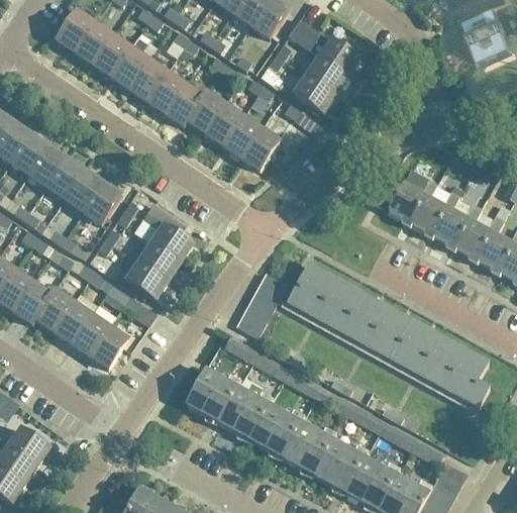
[(214,0),(213,1),(231,13),(239,0),(214,0)]
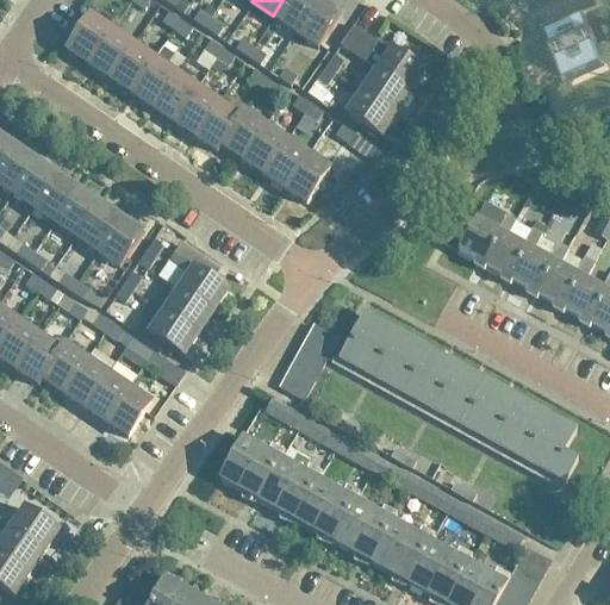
[(282,0),(273,16),(293,30),(315,0),(282,0)]
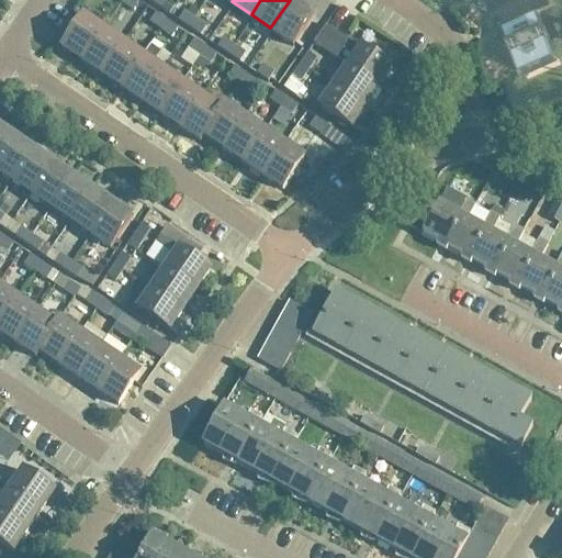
[(313,11),(296,0),(290,0),(270,28),(291,42),(313,11)]
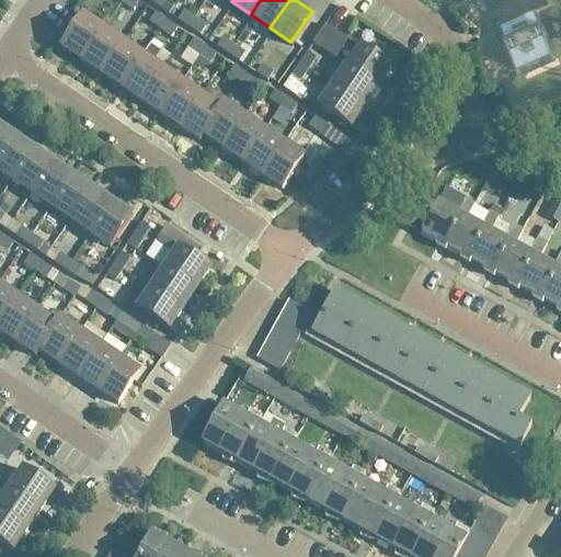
[(519,56),(553,40),(535,0),(499,0),(502,7),(497,9),(519,56)]
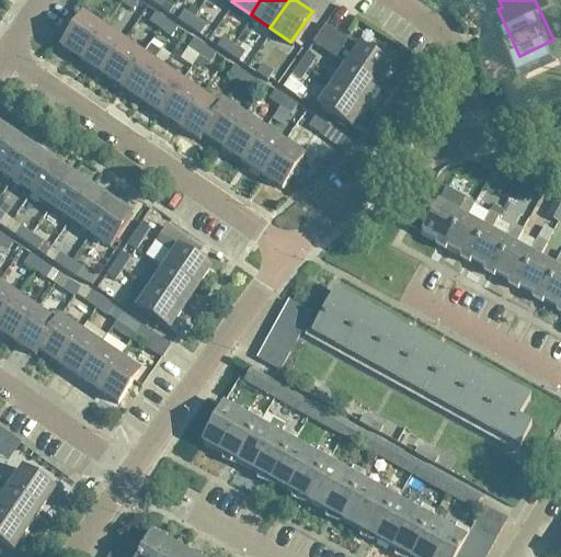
[(386,21),(392,9),(379,1),(373,14),(386,21)]
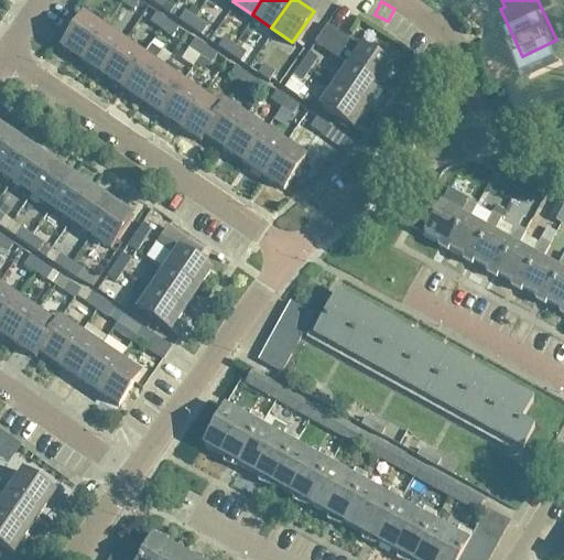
[(188,23),(194,14),(183,7),(177,17),(188,23)]
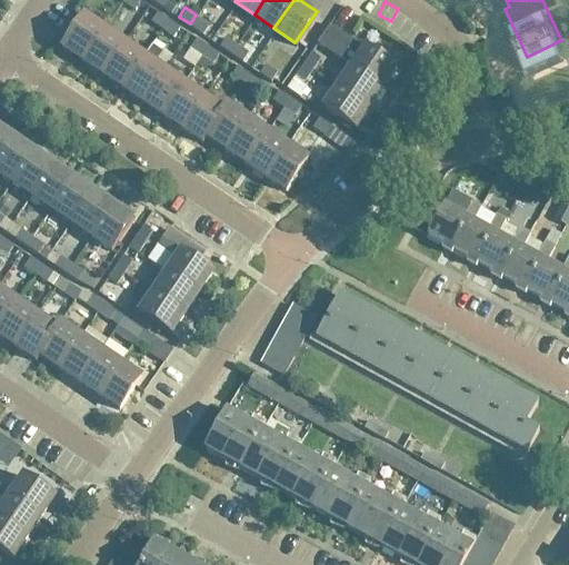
[(168,17),(157,9),(150,19),(161,27),(168,17)]
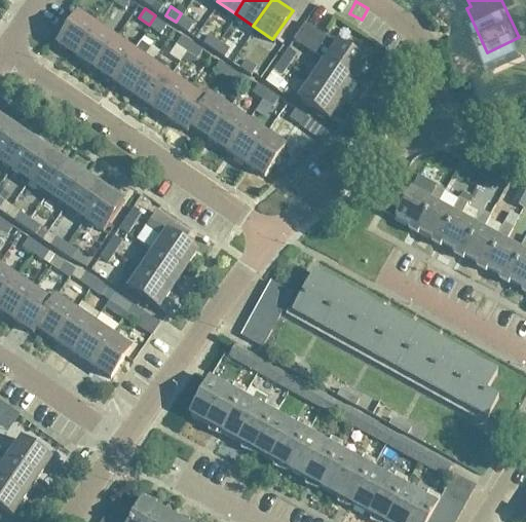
[(77,52),(96,24),(77,10),(58,39),(77,52)]
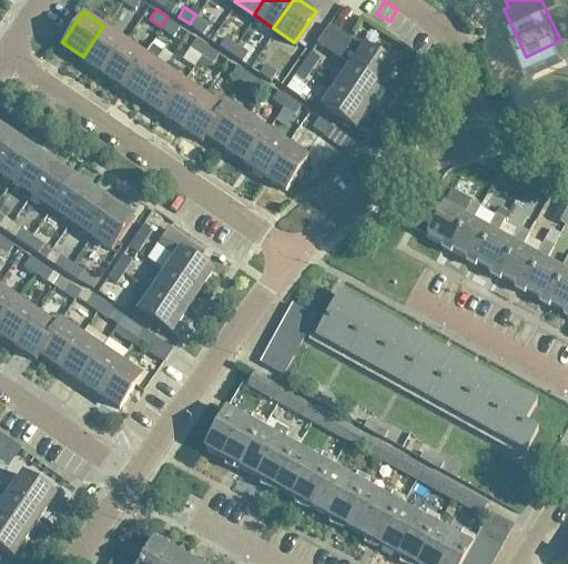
[(195,14),(190,23),(201,31),(208,22),(195,14)]
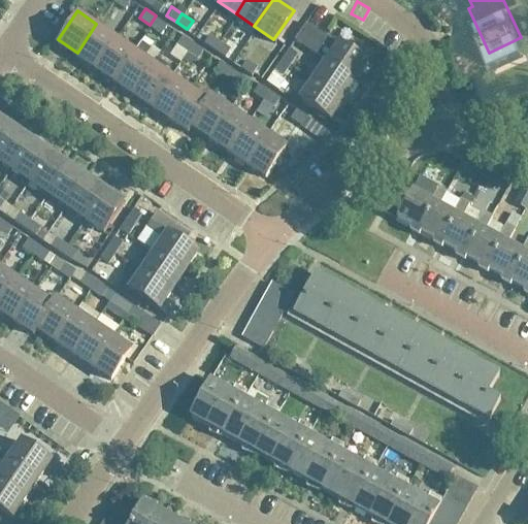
[(156,15),(150,25),(160,32),(166,23),(156,15)]
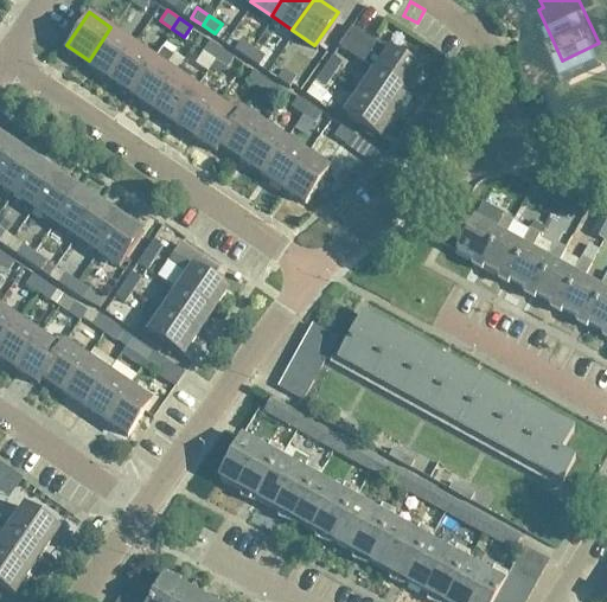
[(337,44),(374,69),(407,91),(422,69),(420,68),(428,56),(414,46),(406,58),(377,39),(376,42),(351,24),(337,44)]
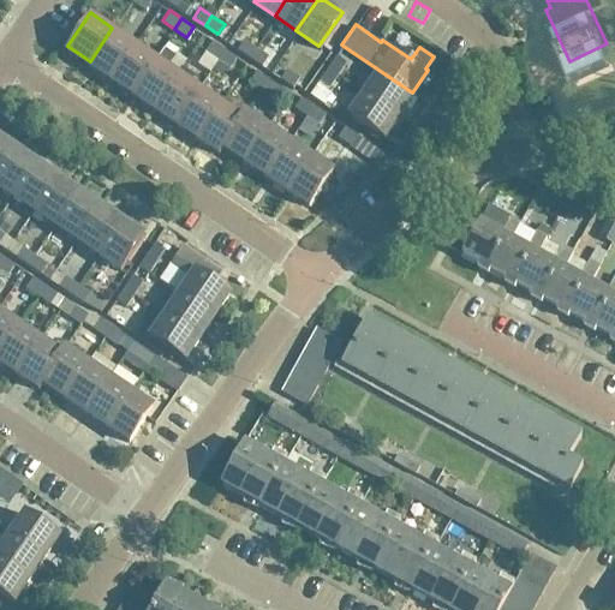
[(112,28),(90,61),(111,76),(133,42),(112,28)]
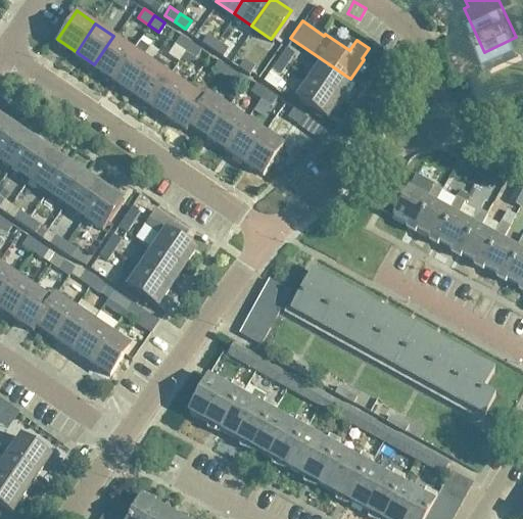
[(206,32),(201,40),(210,46),(217,38),(206,32)]
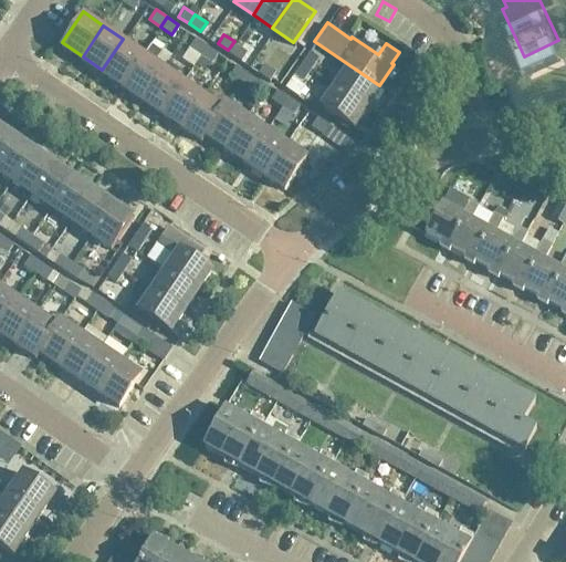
[(207,43),(194,35),(188,44),(200,53),(207,43)]
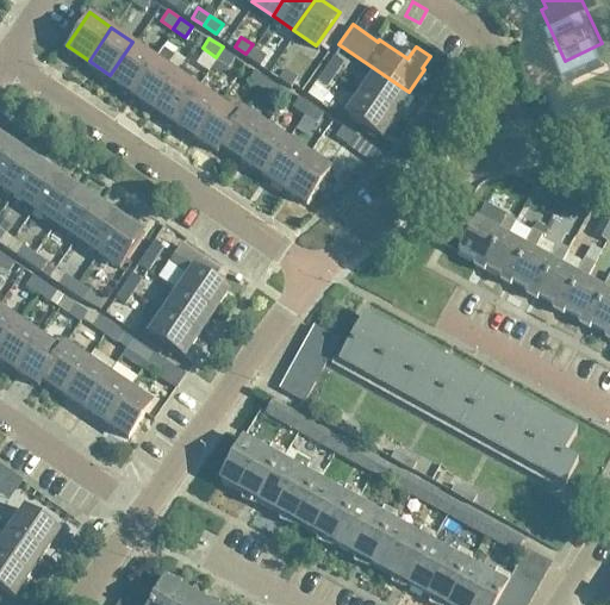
[(154,56),(132,42),(110,75),(131,89),(154,56)]
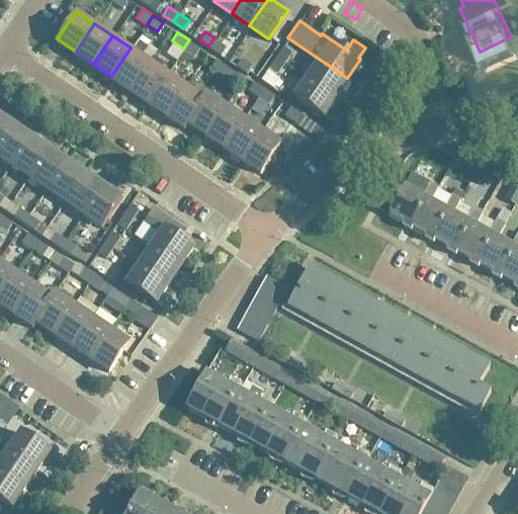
[(138,37),(131,48),(111,76),(130,88),(149,61),(140,54),(147,44),(138,37)]
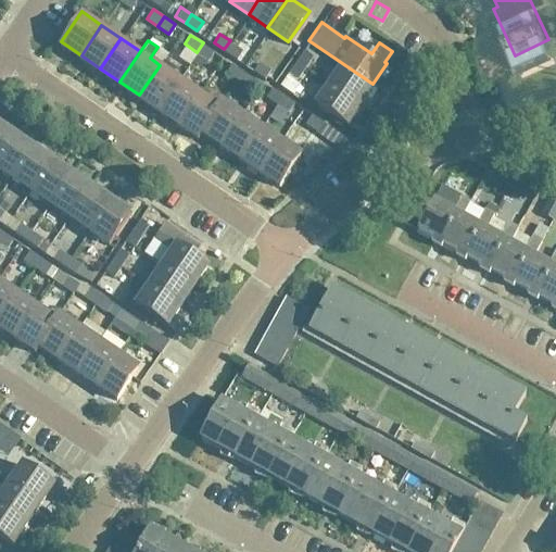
[(230,40),(224,49),(236,57),(241,48),(230,40)]
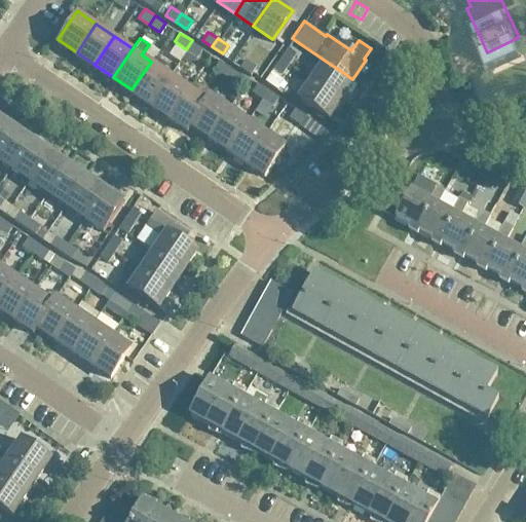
[(192,40),(186,49),(195,56),(201,46),(192,40)]
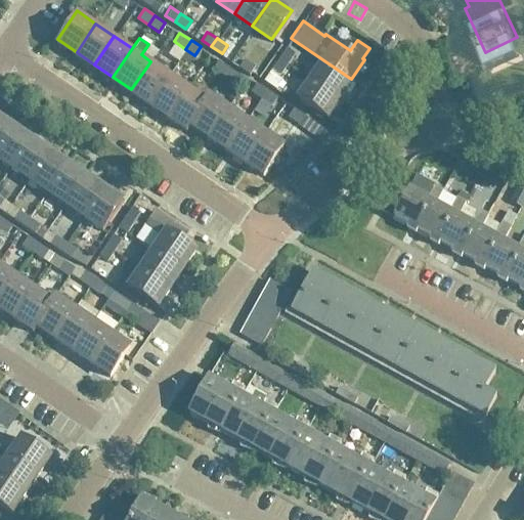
[(286,45),(278,56),(287,61),(294,51),(286,45)]
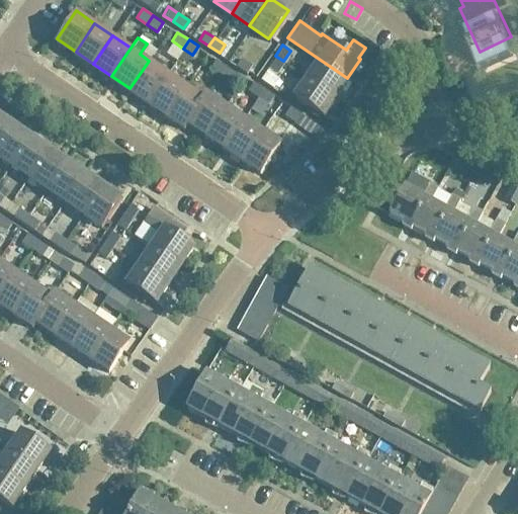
[(149,61),(130,88),(148,101),(167,73),(159,68),(164,61),(154,54),(150,61),(149,61)]
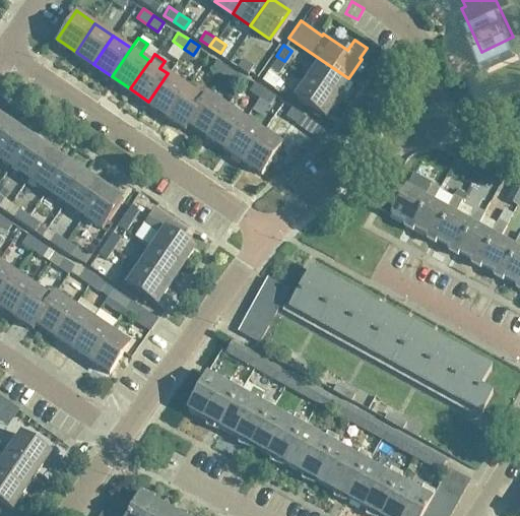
[(247,71),(249,69),(253,63),(242,56),(236,64),(247,71)]
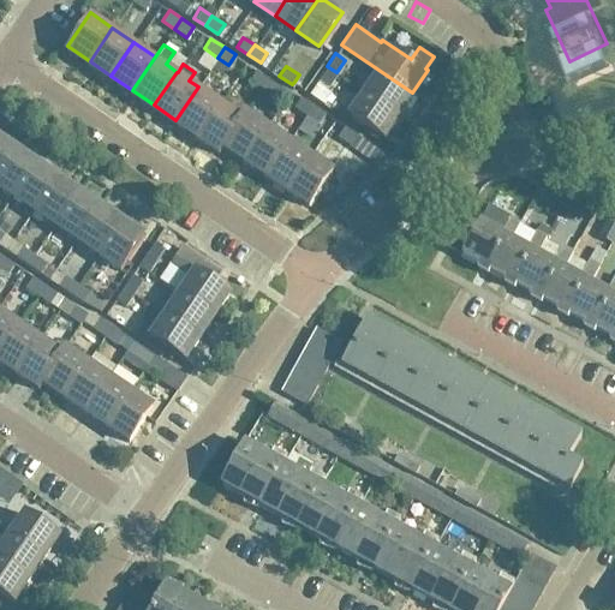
[(336,72),(327,66),(318,77),(329,84),(336,72)]
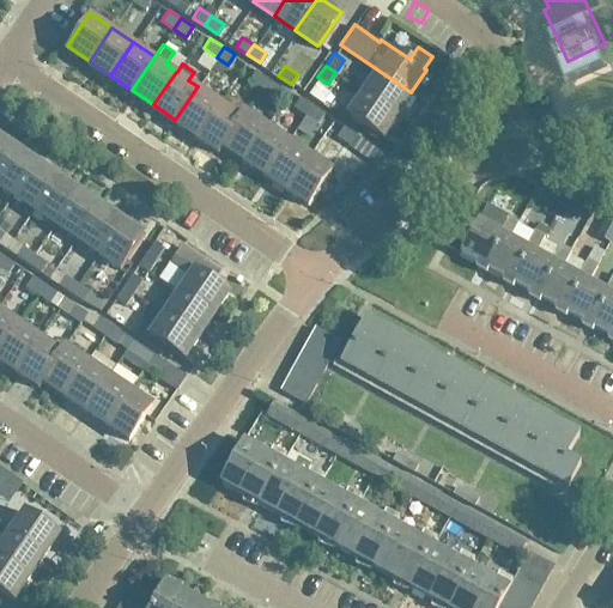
[(266,77),(254,68),(248,78),(260,86),(266,77)]
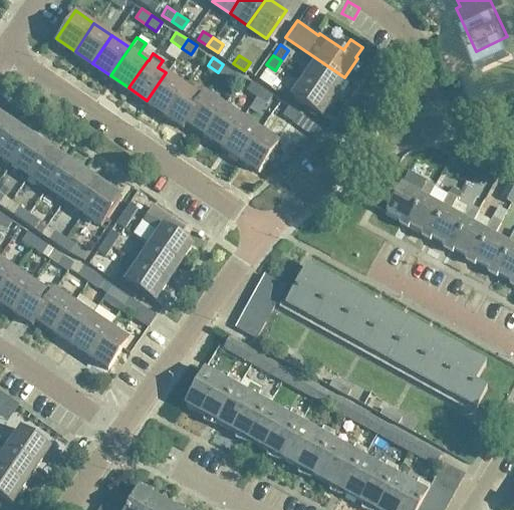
[(316,58),(304,76),(332,95),(344,77),(316,58)]
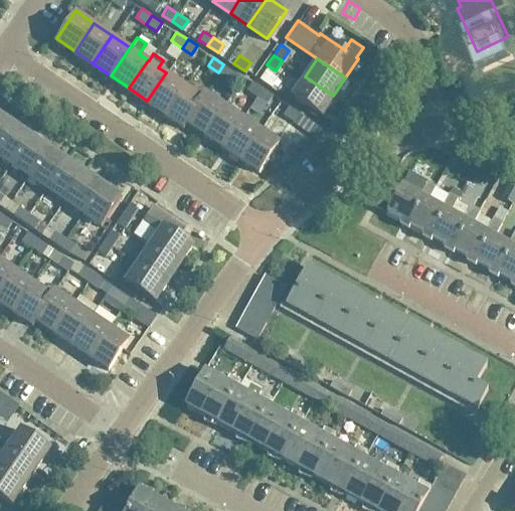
[(234,70),(223,64),(218,72),(228,79),(234,70)]
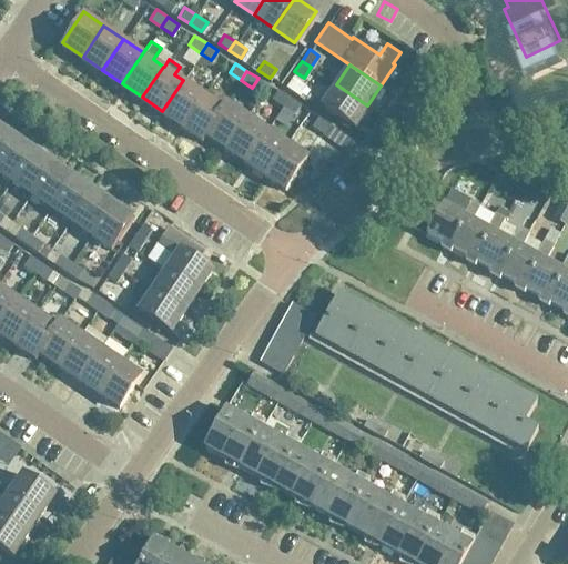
[(304,86),(291,77),(285,86),(297,94),(304,86)]
